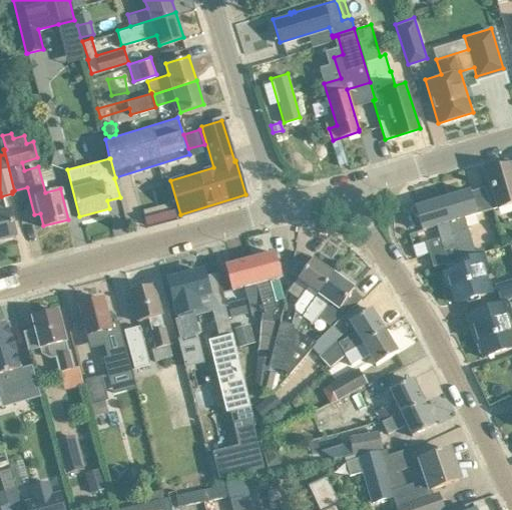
[(511,168),(510,162),(486,170),(497,208),(511,203),(511,168)]
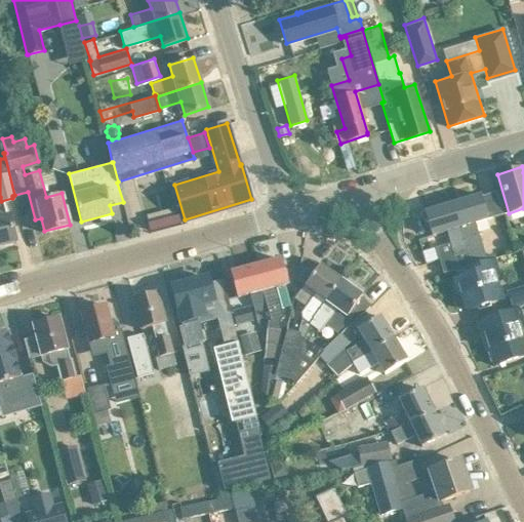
[(480,194),(452,202),(471,264),(486,259),(475,222),(487,217),(487,216),(480,194)]
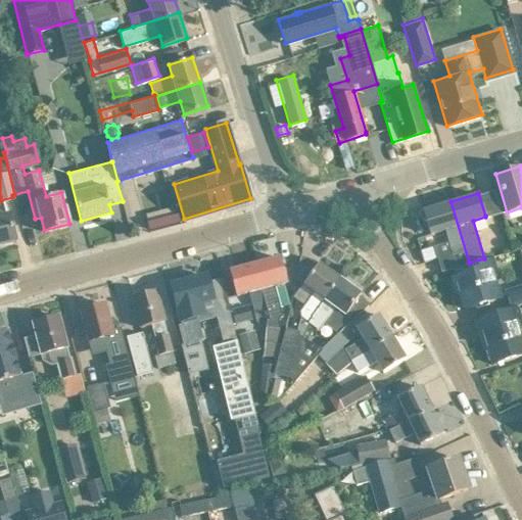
[(469,263),(451,201),(422,209),(429,233),(442,229),(446,241),(433,245),(441,271),(469,263)]
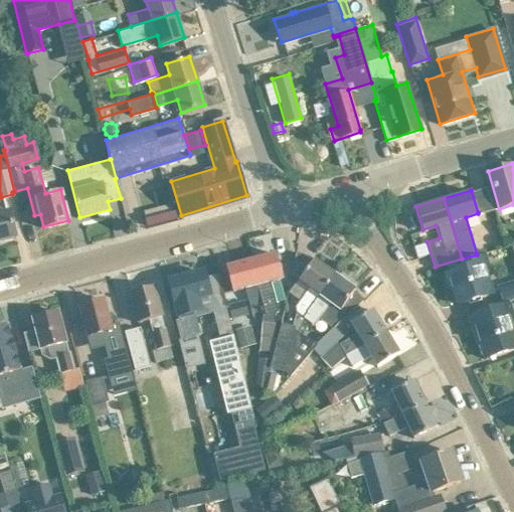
[(176,216),(172,202),(143,210),(147,224),(176,216)]
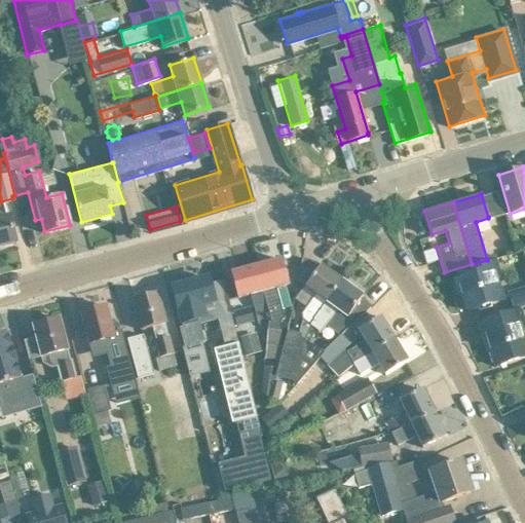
[(0,246),(16,241),(8,213),(0,215),(0,246)]
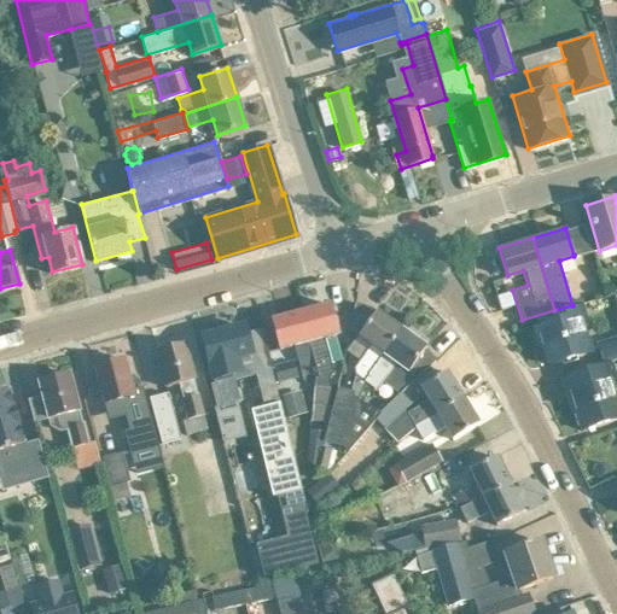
[(331,303),(301,310),(315,364),(318,375),(314,376),(310,419),(325,420),(327,397),(330,397),(330,386),(331,373),(333,372),(324,334),(338,331),(337,326),(331,303)]
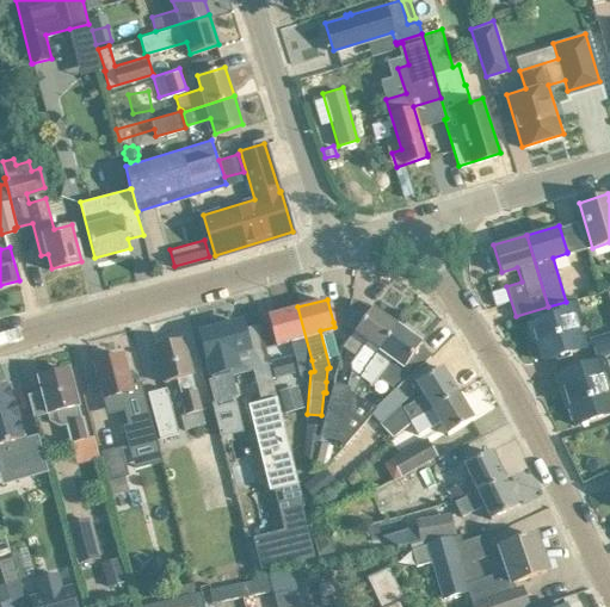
[(546,308),(548,317),(531,322),(542,359),(583,346),(573,316),(578,315),(573,299),(566,302),(548,307),(546,308)]
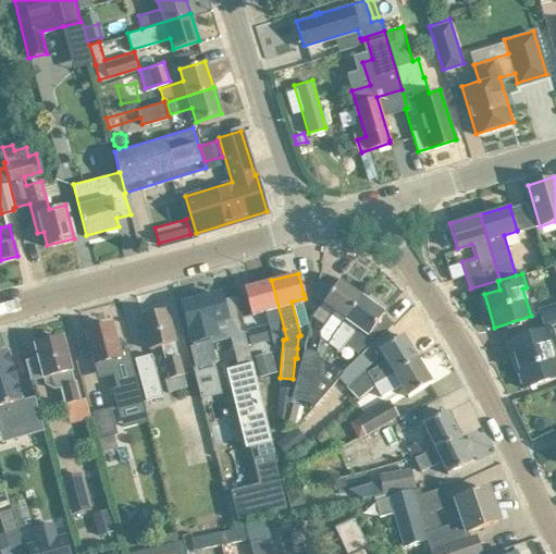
[(251,312),(266,309),(273,341),(282,339),(280,330),(284,329),(271,280),(244,287),(251,312)]
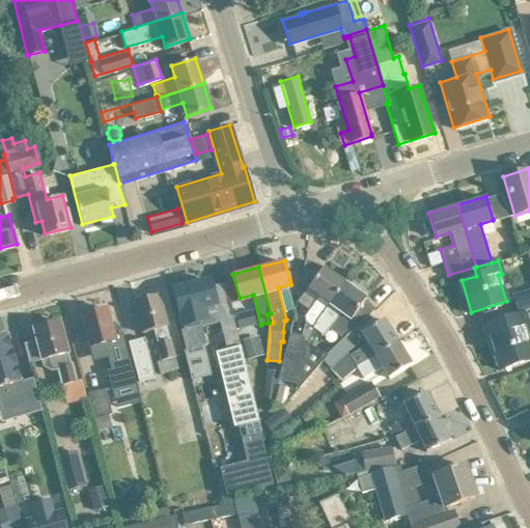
[(318,295),(304,315),(305,321),(311,326),(342,280),(323,267),(310,283),(307,287),(318,295)]
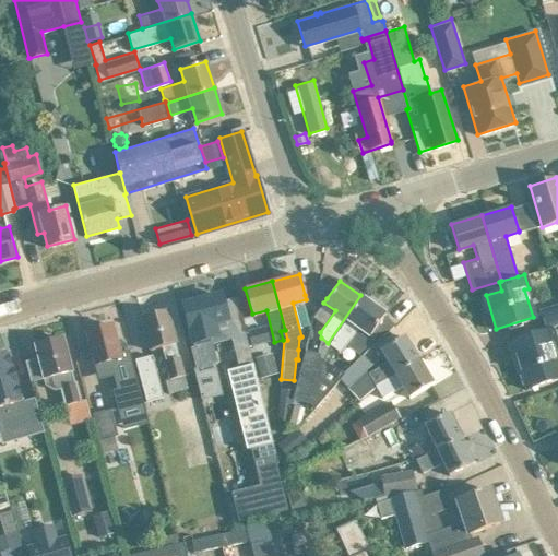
[(213,359),(208,341),(230,333),(221,295),(183,305),(200,364),(213,359)]
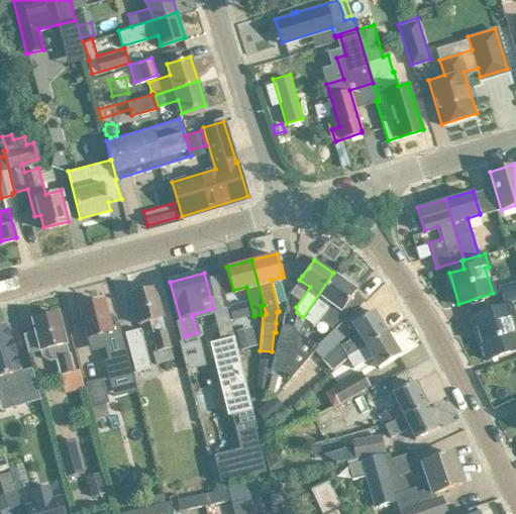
[(333,273),(303,317),(305,318),(313,324),(319,316),(334,328),(335,327),(341,321),(349,314),(364,300),(354,291),(355,289),(333,273)]
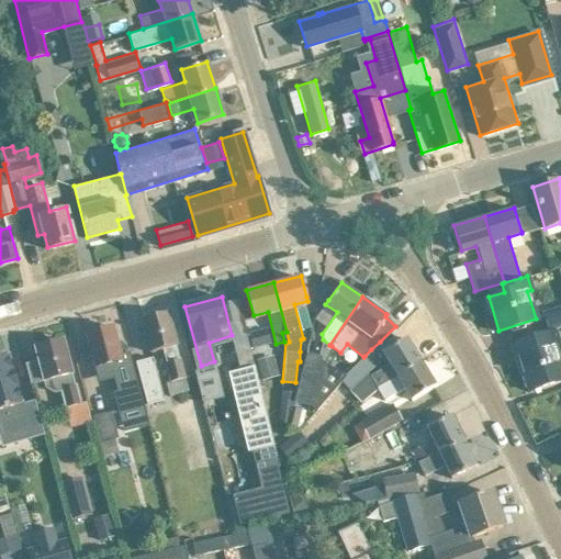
[(560,305),(545,312),(550,327),(560,324),(560,305)]
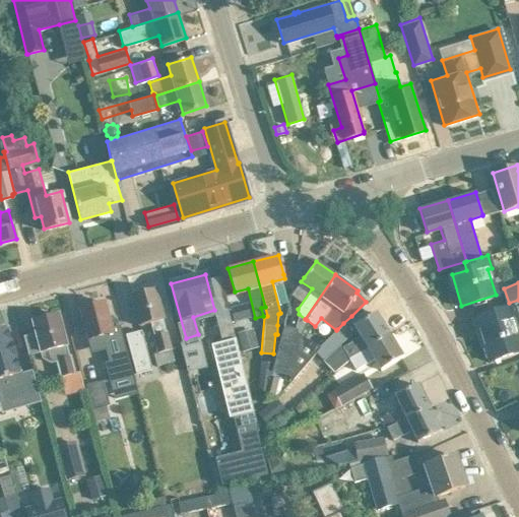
[(175,360),(154,287),(131,294),(139,324),(149,321),(157,351),(153,352),(156,365),(175,360)]
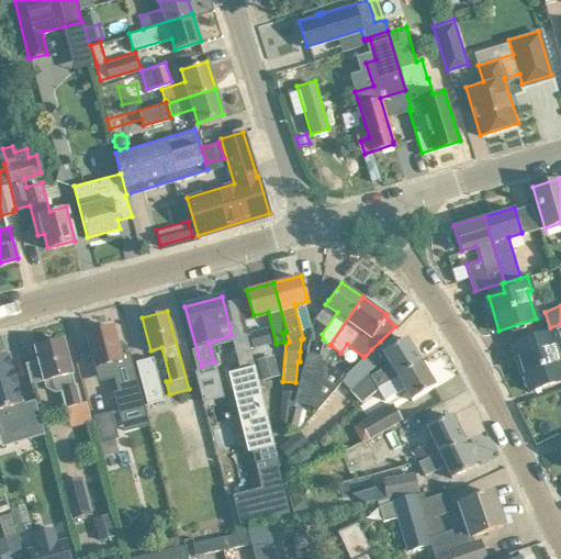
[(113,325),(86,333),(91,354),(93,361),(111,357),(115,373),(113,375),(118,389),(113,390),(118,411),(143,403),(134,369),(128,351),(121,354),(113,325)]
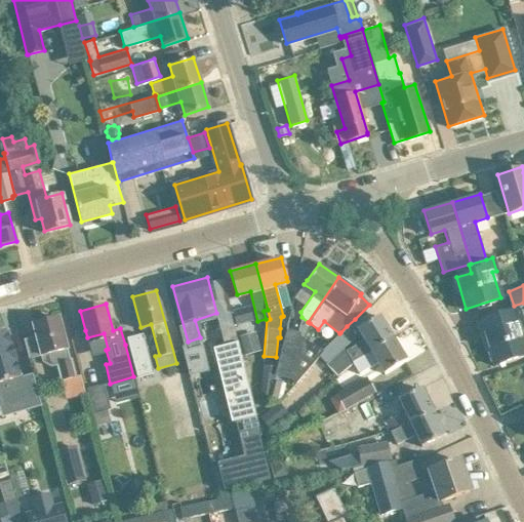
[(232,309),(235,323),(252,319),(249,304),(232,309)]
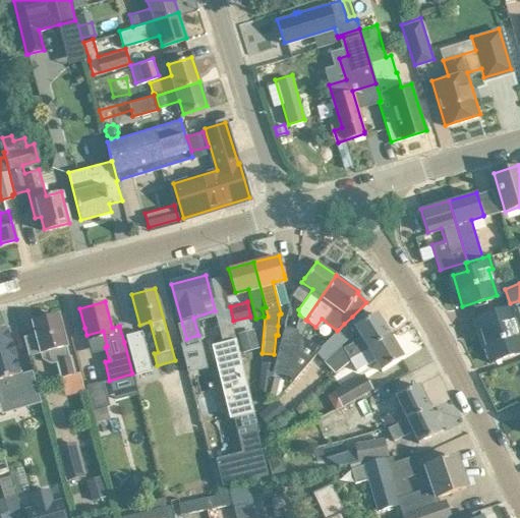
[(476,317),(490,361),(519,351),(519,339),(517,331),(519,330),(519,322),(515,304),(476,317)]
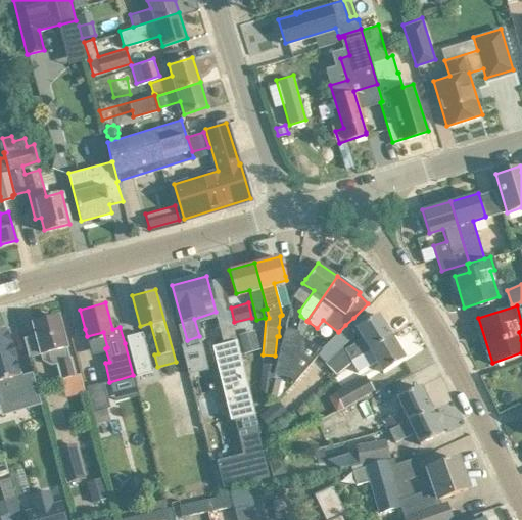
[(237,339),(235,340),(228,310),(210,315),(219,343),(212,345),(230,419),(254,413),(237,339)]
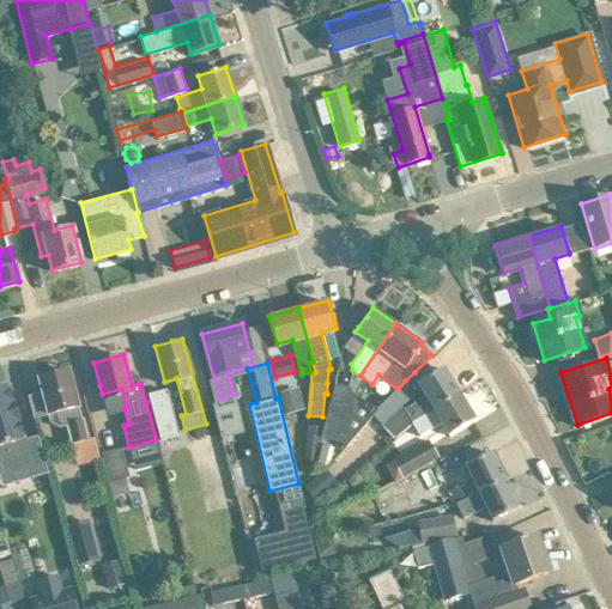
[(442,366),(422,379),(417,382),(424,394),(403,407),(406,412),(412,421),(459,393),(442,366)]
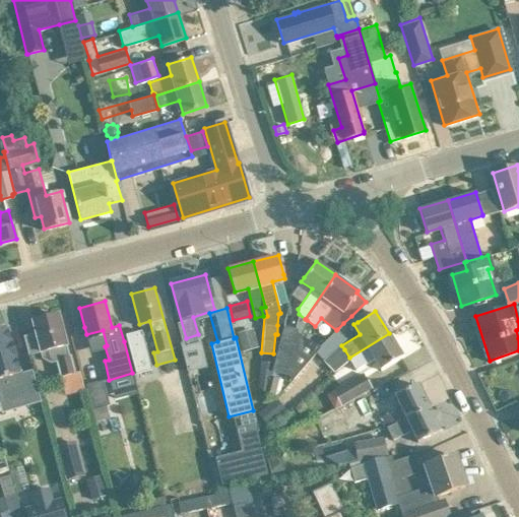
[(58,314),(33,320),(36,331),(41,351),(42,357),(50,362),(57,360),(60,375),(59,376),(63,393),(83,388),(79,370),(73,372),(63,333),(58,314)]
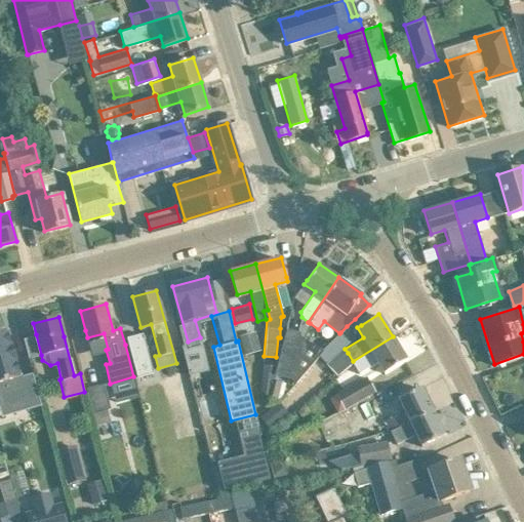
[(19,377),(6,328),(0,329),(0,395),(4,409),(39,399),(32,373),(19,377)]
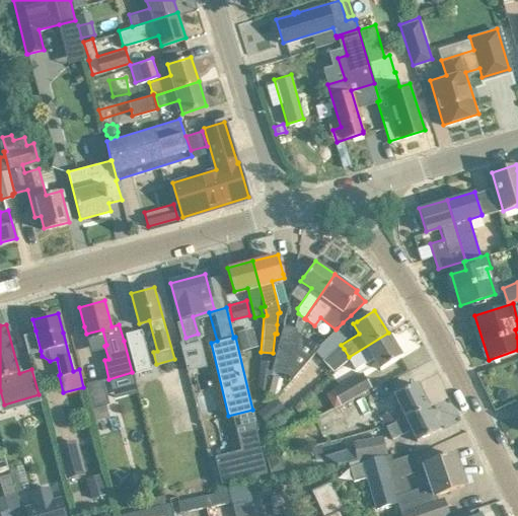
[(151,366),(141,327),(125,332),(135,371),(151,366)]
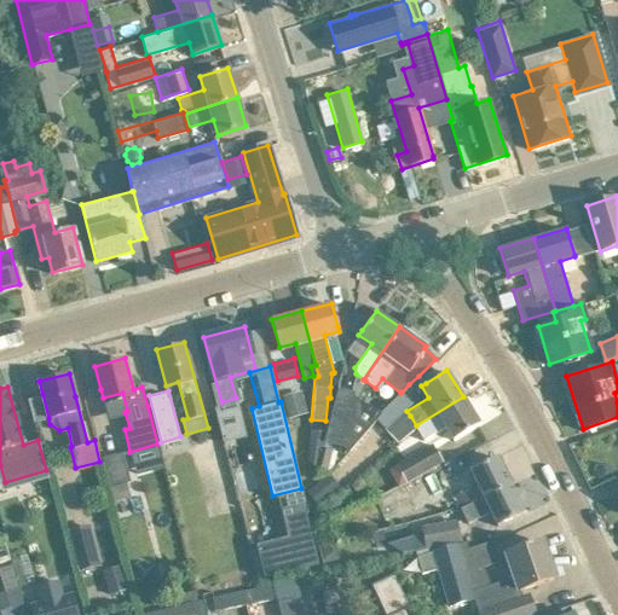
[(325,429),(323,440),(334,442),(340,444),(353,396),(336,392),(325,429)]
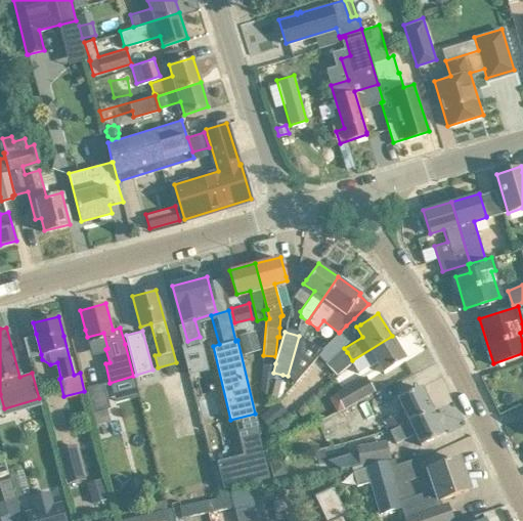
[(348,340),(340,332),(339,333),(321,350),(317,354),(324,361),(331,355),(348,340)]
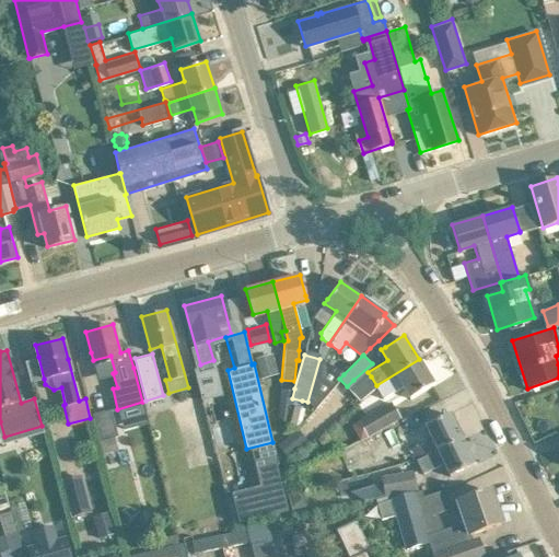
[(274,359),(256,363),(259,376),(277,372),(274,359)]
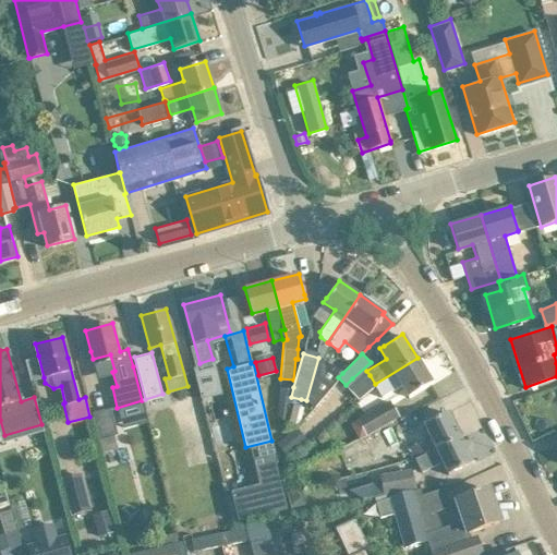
[(318,358),(306,400),(314,406),(336,381),(338,377),(342,373),(323,361),(318,358)]
